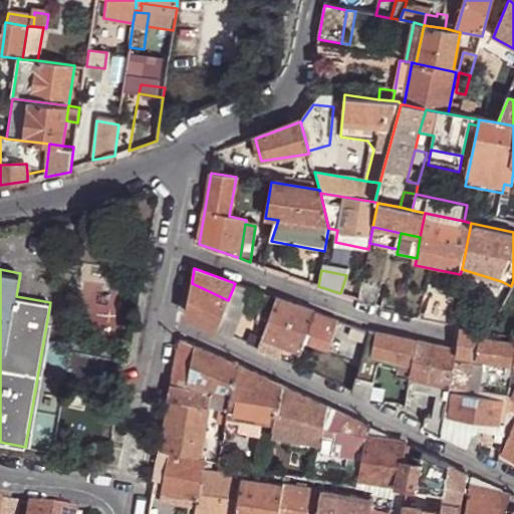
[(186,312),(217,327),(228,300),(192,283),(186,312)]
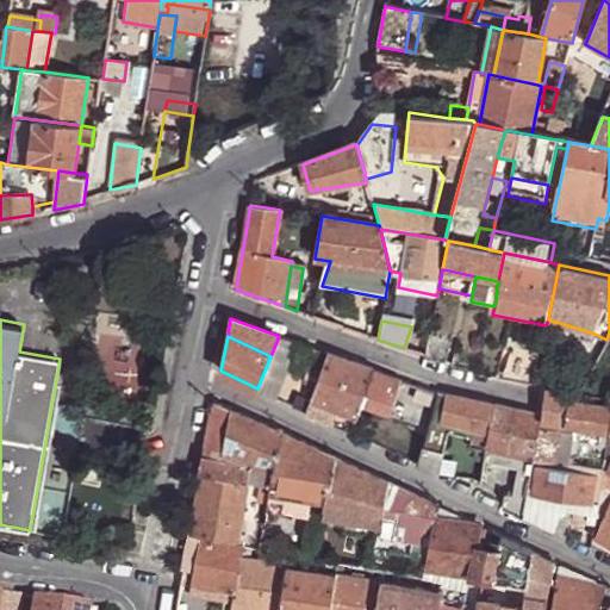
[(257,388),(307,411),(312,399),(329,353),(279,336),(271,356),(257,388)]
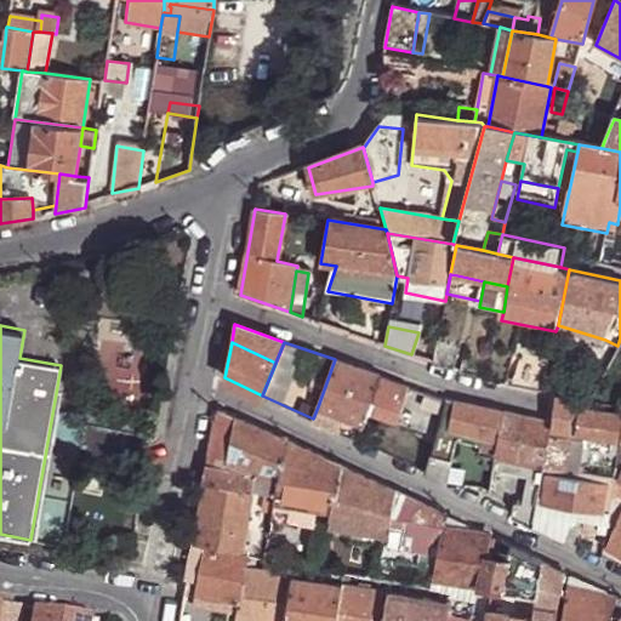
[(516,386),(543,392),(551,360),(522,354),(516,386)]
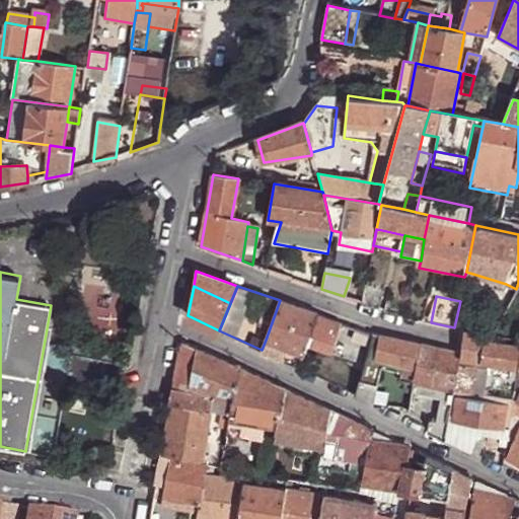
[(280,300),(266,340),(304,352),(308,341),(317,313),(280,300)]
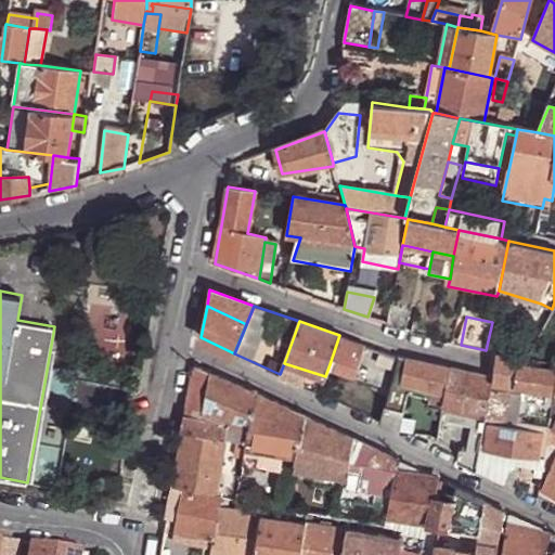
[(362,344),(339,335),(330,364),(351,372),(362,344)]
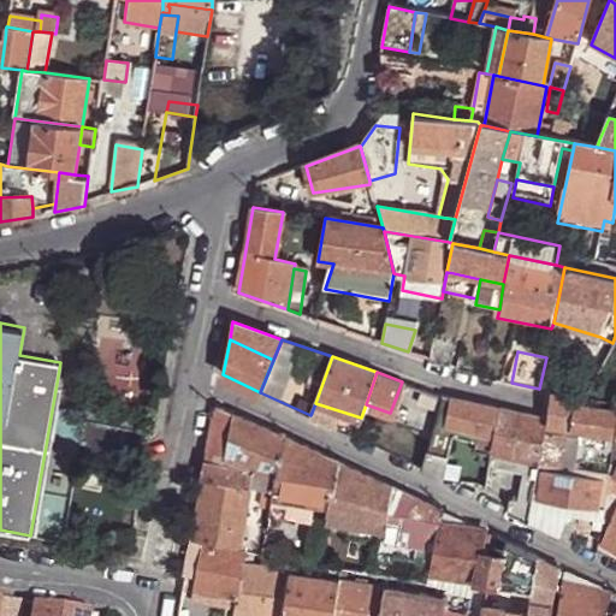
[(551,391),(546,421),(545,426),(549,426),(569,428),(573,403),(575,403),(576,396),(551,391)]
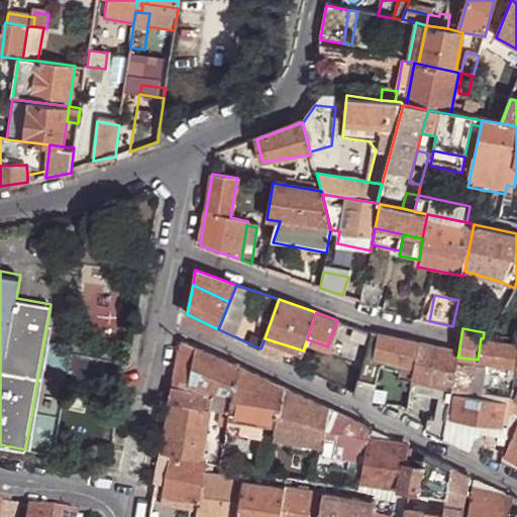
[(372,332),(366,329),(363,338),(369,340),(372,332)]
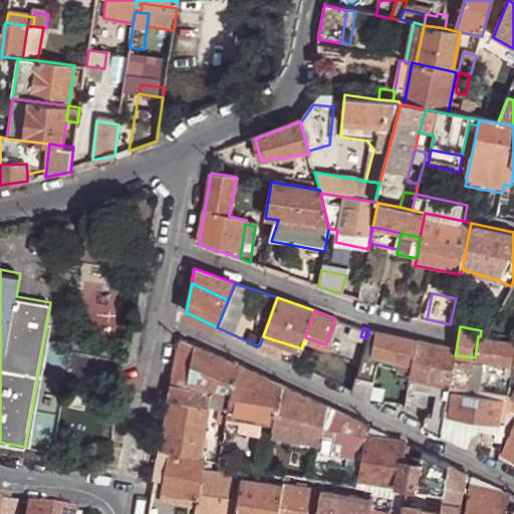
[(360,362),(353,391),(368,398),(379,354),(373,353),(377,332),(369,330),(366,338),(360,362)]
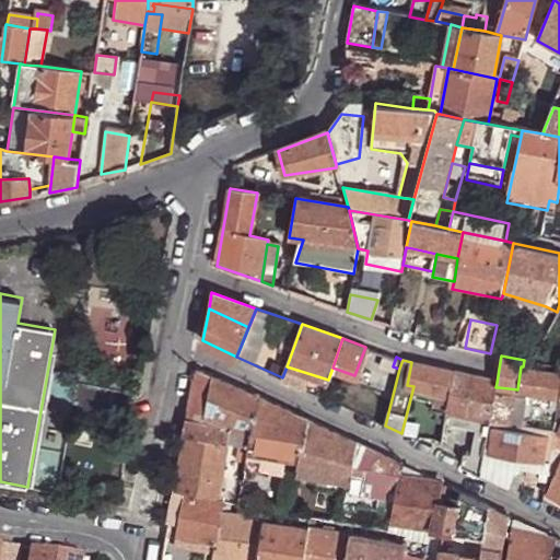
[(454,372),(411,362),(407,385),(413,386),(435,391),(450,394),(454,372)]
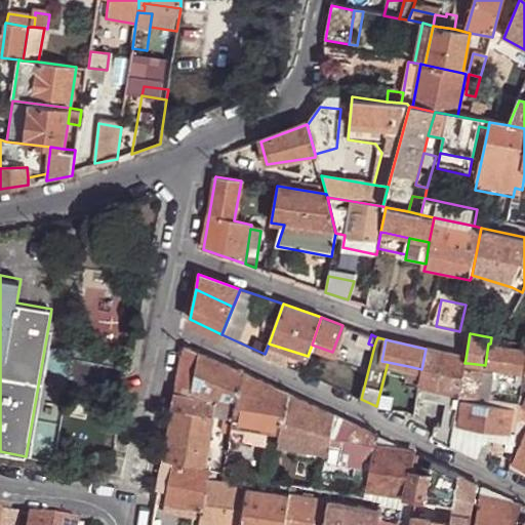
[(374,346),(368,344),(365,342),(356,367),(368,370),(374,346)]
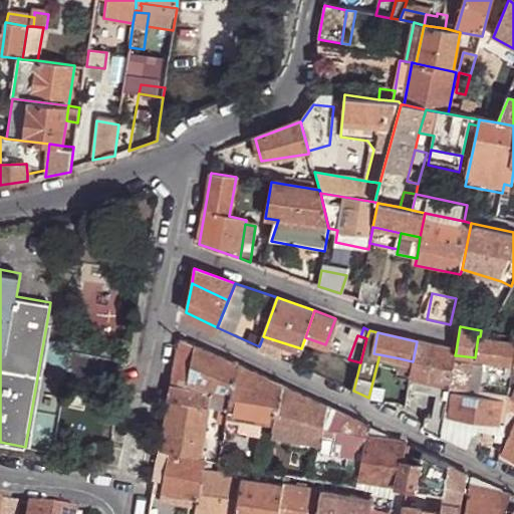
[(263,336),(259,346),(296,363),(301,348),(263,336)]
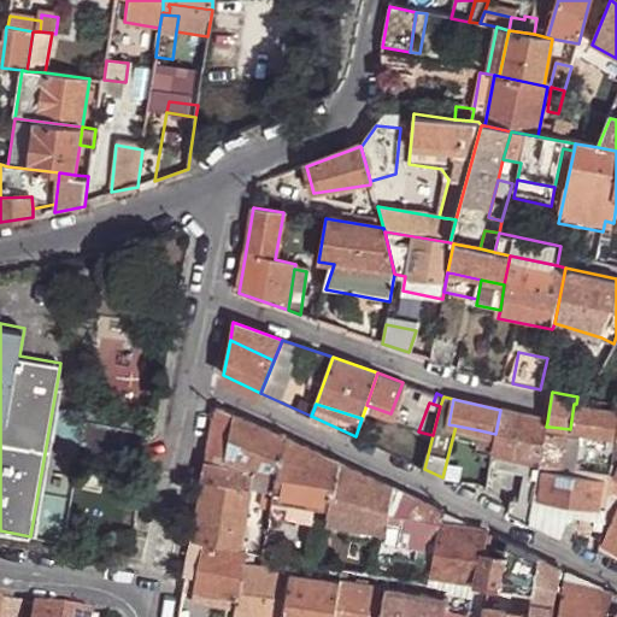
[(616,415),(616,410),(576,404),(574,404),(570,429),(583,430),(615,435),(616,415)]
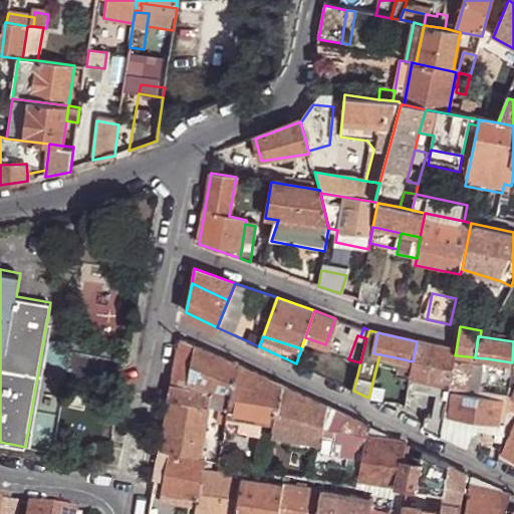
[(181,337),(173,384),(188,387),(196,344),(181,337)]
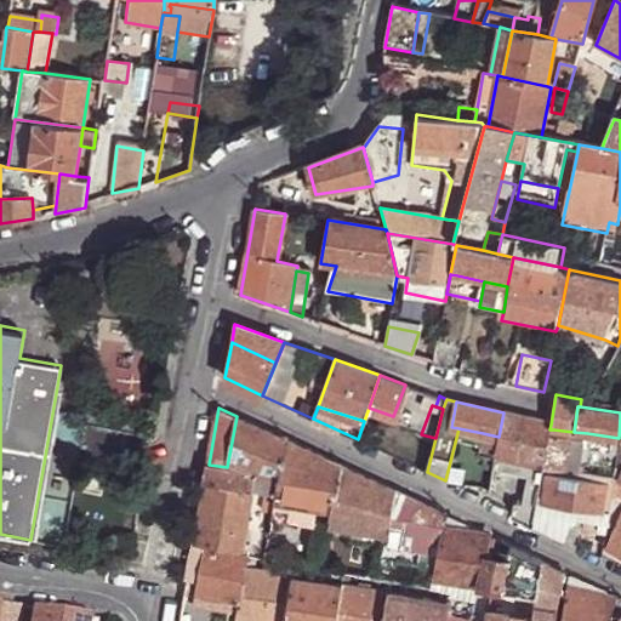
[(550,425),(503,412),(499,437),(497,445),(496,455),(542,463),(543,461),(547,436),(548,429),(550,425)]
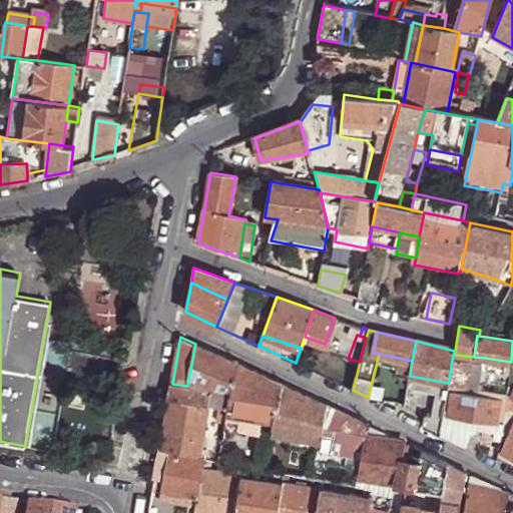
[(231,396),(237,363),(195,344),(187,386),(172,384),(170,396),(209,403),(211,388),(231,396)]
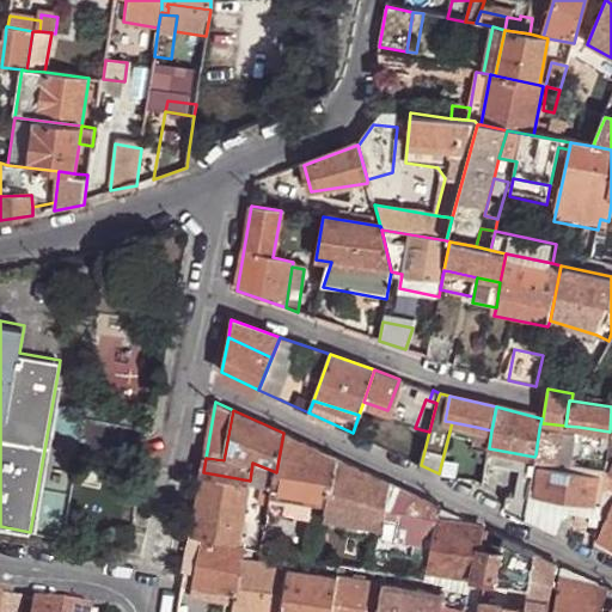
[(490,439),(491,430),(476,427),(473,435),(490,439)]
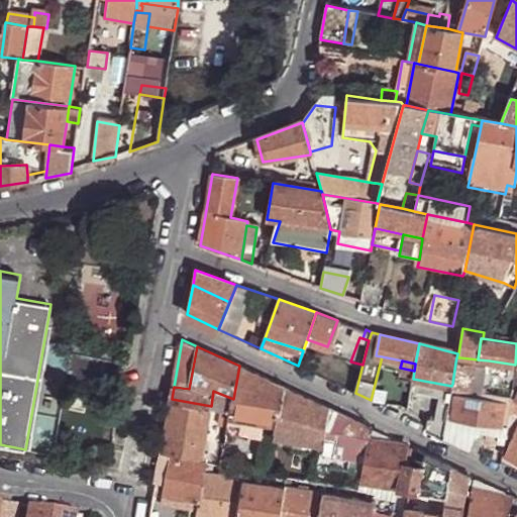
[(513,376),(515,365),(489,360),(491,373),(513,376)]
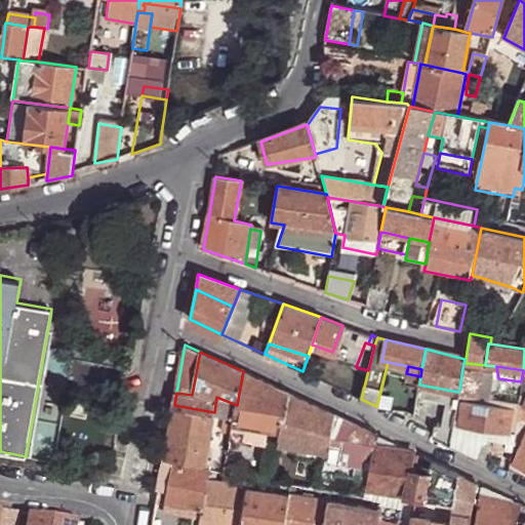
[(468,369),(462,368),(459,390),(477,394),(480,371),(468,369)]
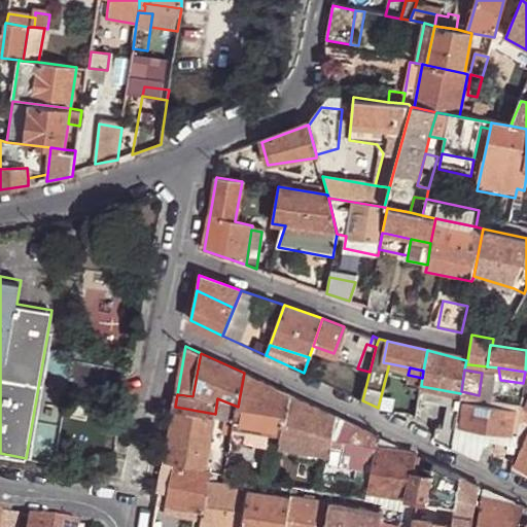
[(283,432),(290,395),(244,373),(238,407),(236,417),(235,423),(247,425),(270,429),(283,432)]
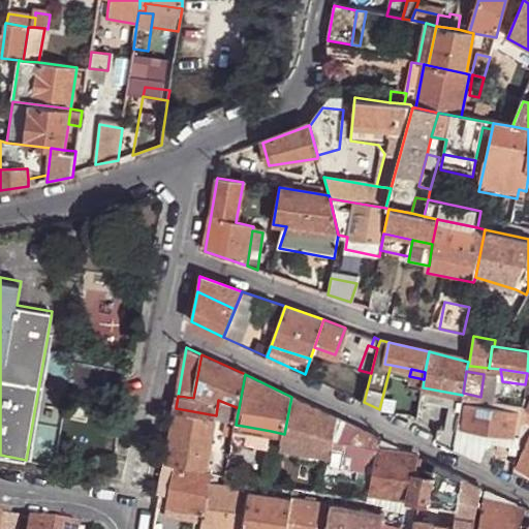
[(484,374),(480,397),(491,399),(494,375),(484,374)]
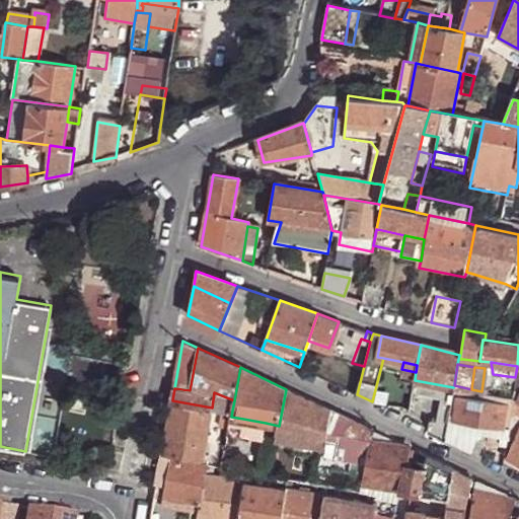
[(453,387),(415,380),(413,389),(440,394),(451,396),(453,387)]
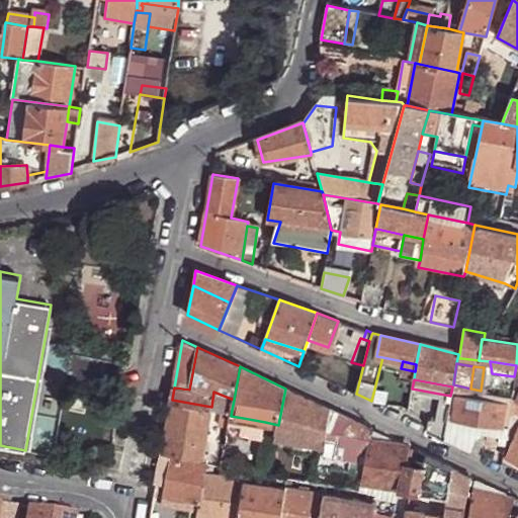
[(322,445),(330,410),(285,389),(278,425),(275,436),(298,440),(322,445)]
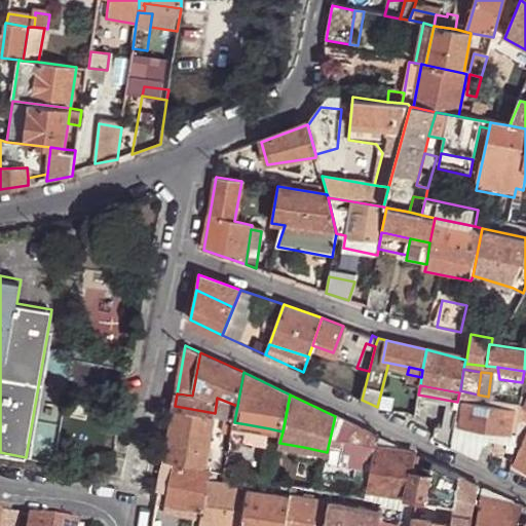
[(217,398),(215,413),(229,415),(235,416),(237,406),(217,398)]
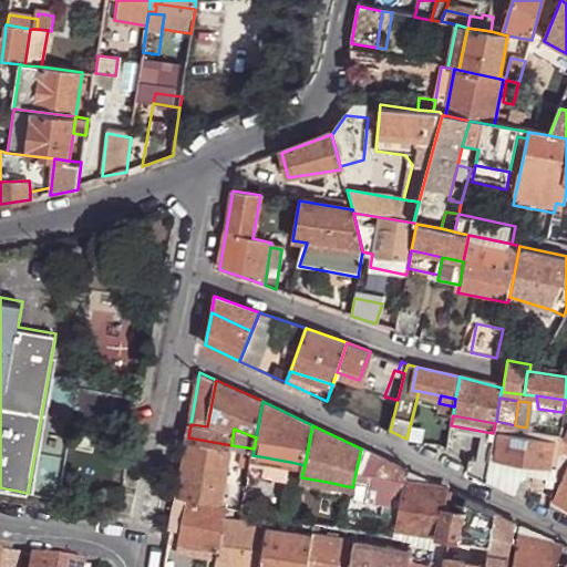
[(501,429),(496,454),(528,460),(552,463),(554,439),(501,429)]
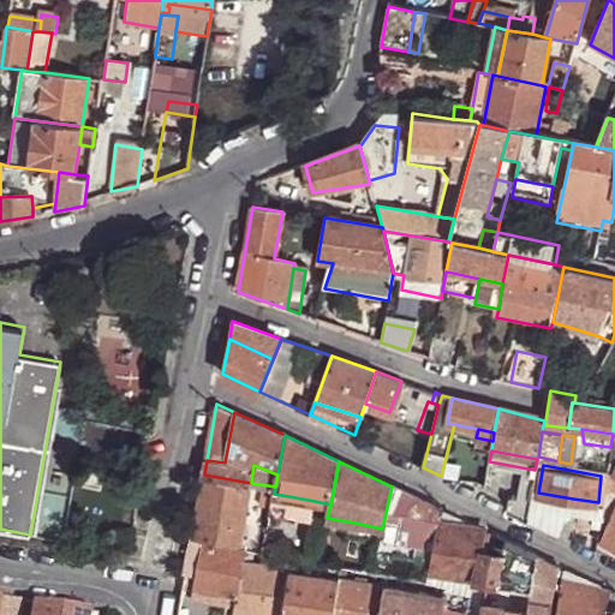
[(535,470),(521,467),(517,495),(530,497),(531,491),(535,470)]
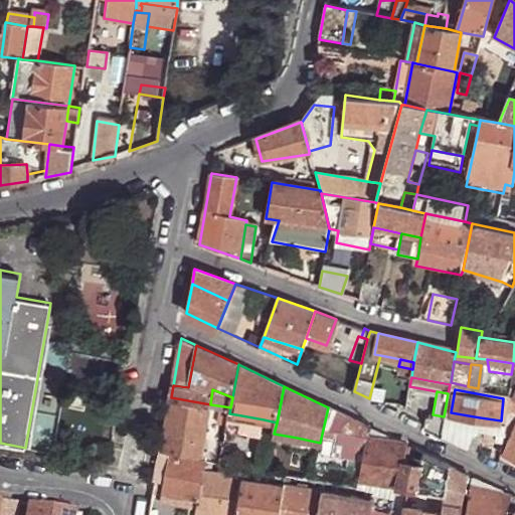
[(162,447),(201,454),(210,404),(171,397),(169,405),(162,447)]
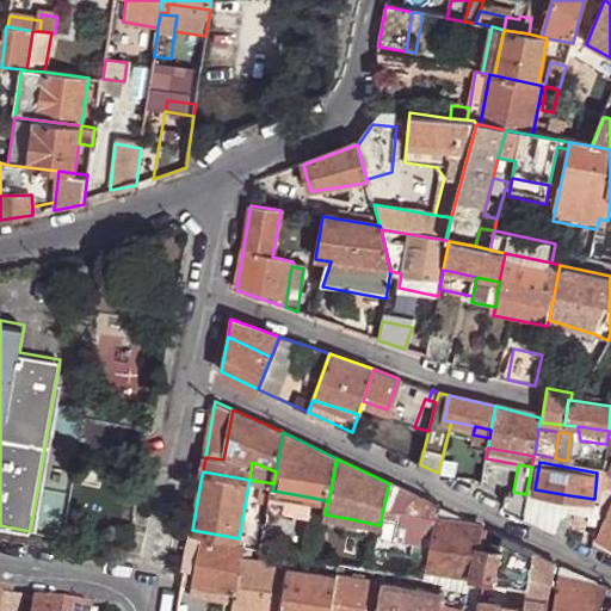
[(378,531),(431,542),(436,518),(438,506),(389,483),(380,525),(378,531)]
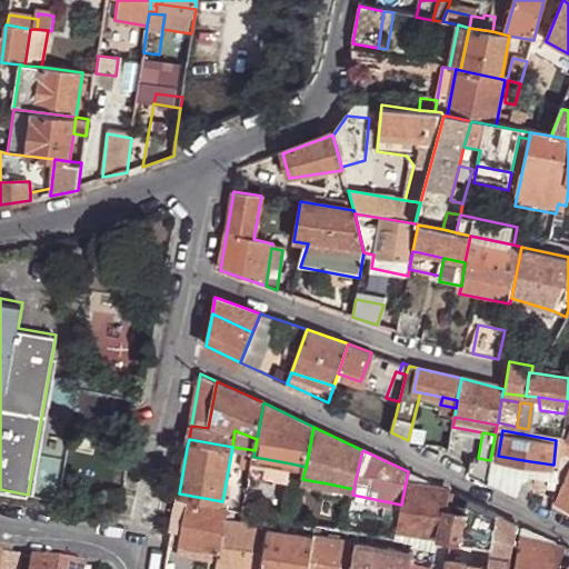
[(498,456),(491,455),(490,460),(488,478),(518,492),(530,461),(498,456)]
